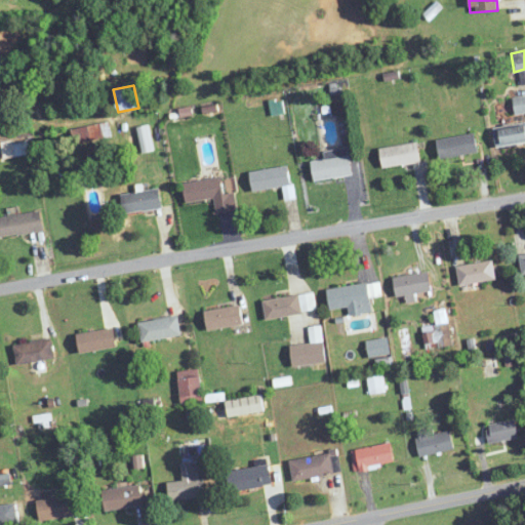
[(515,115),(524,113),(524,95),(514,96),(515,115)]
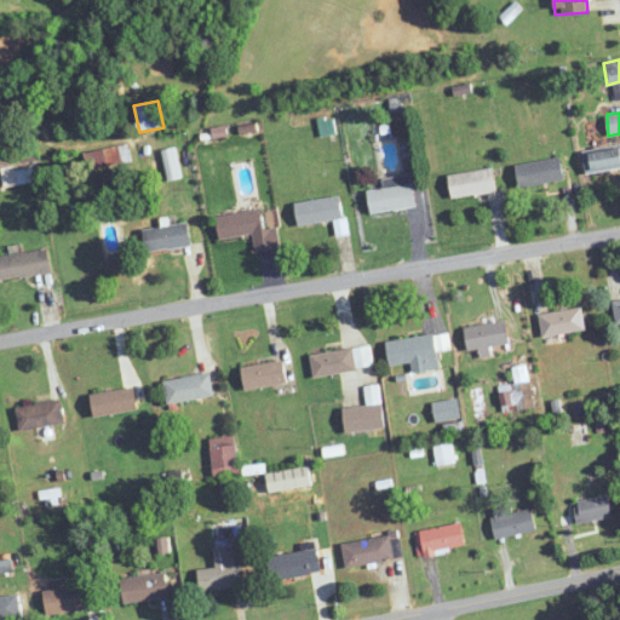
[(161,150),(167,182),(181,178),(174,148),(161,150)]
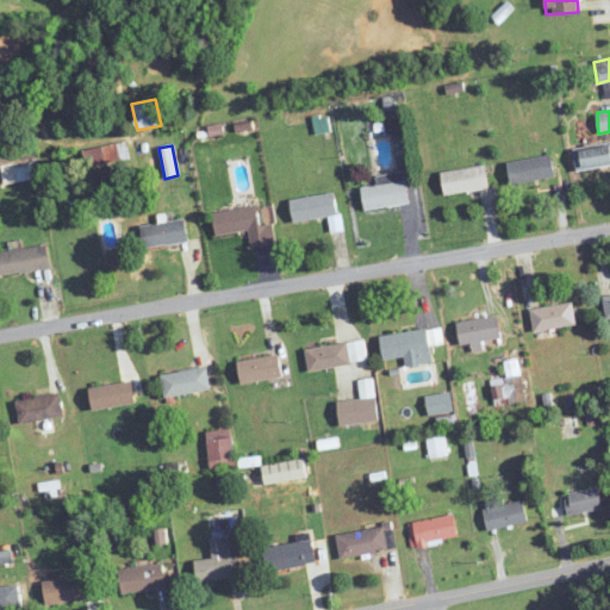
[(576,168),(609,167),(609,145),(576,147),(576,168)]
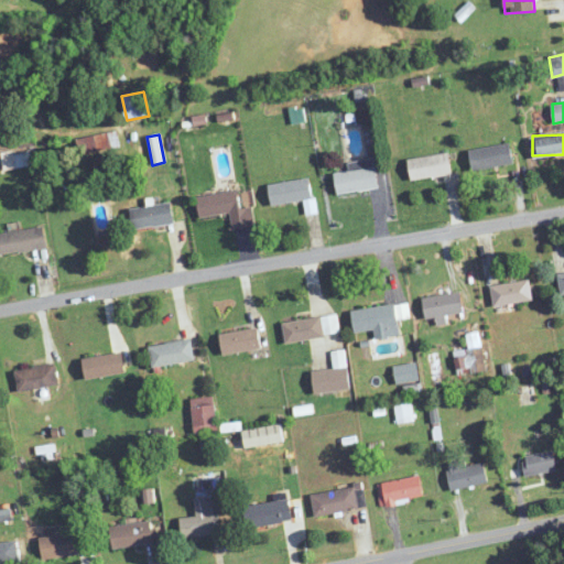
[(79,138),(80,152),(109,150),(109,136),(79,138)]
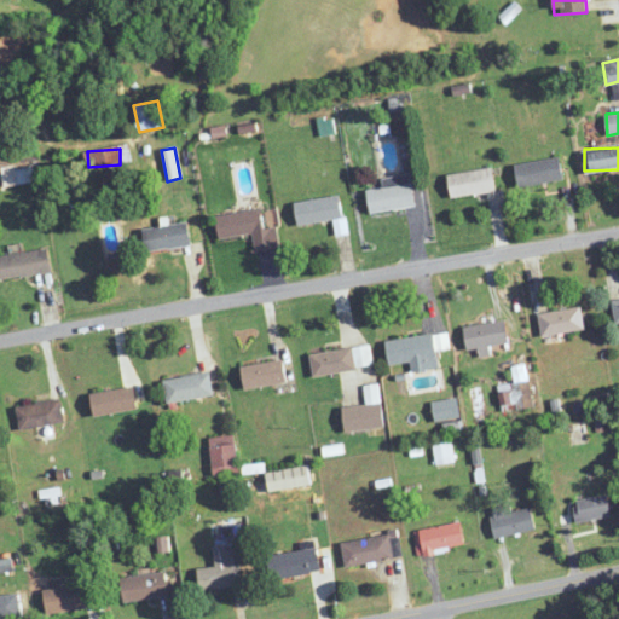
[(519,186),(563,180),(560,157),(515,163),(519,186)]
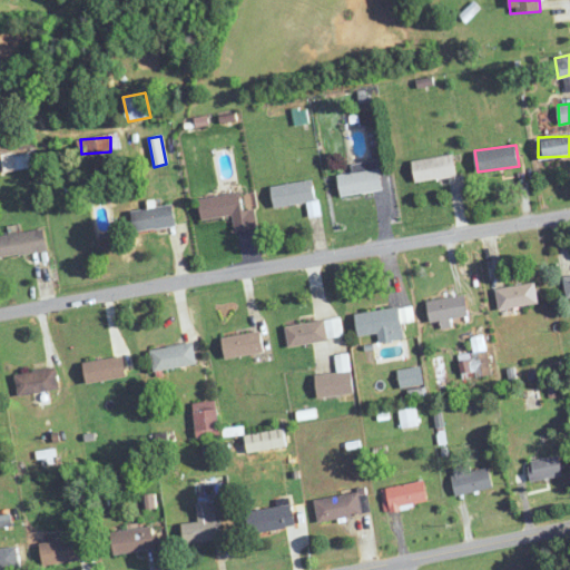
[(457,176),(453,155),(412,161),(416,183),(457,176)]
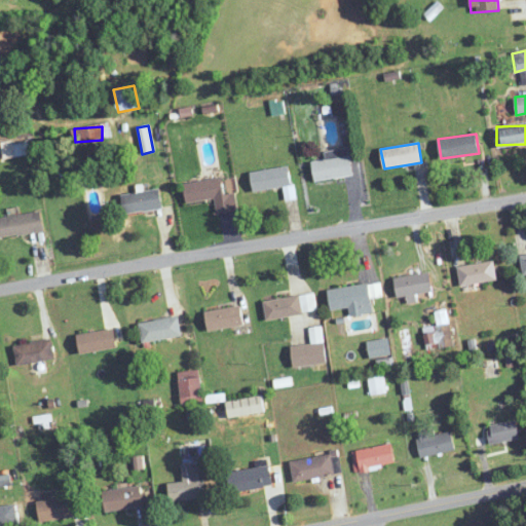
[(325,151),(326,159),(311,161),(314,182),(352,176),(348,147),(325,151)]
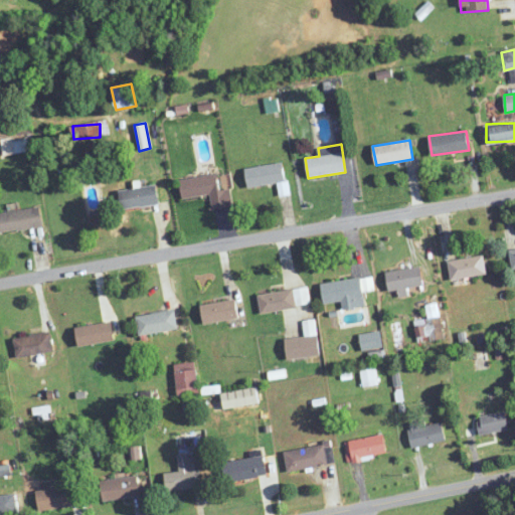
[(248,188),(286,182),(283,163),(245,168),(248,188)]
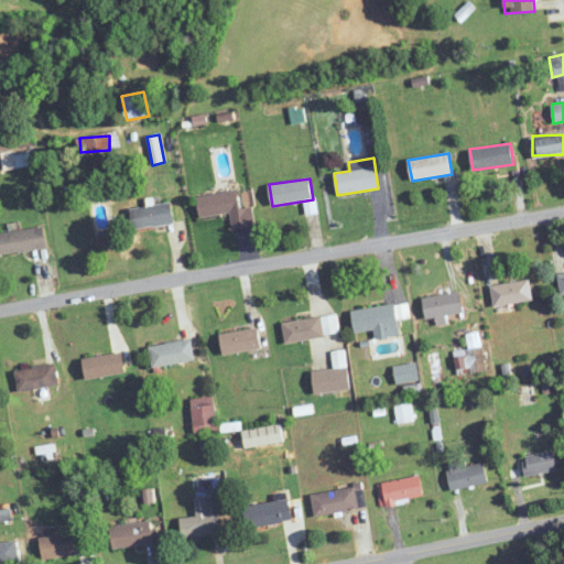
[(199,217),(230,213),(232,228),(255,225),(252,206),(240,208),(238,191),(197,196),(199,217)]
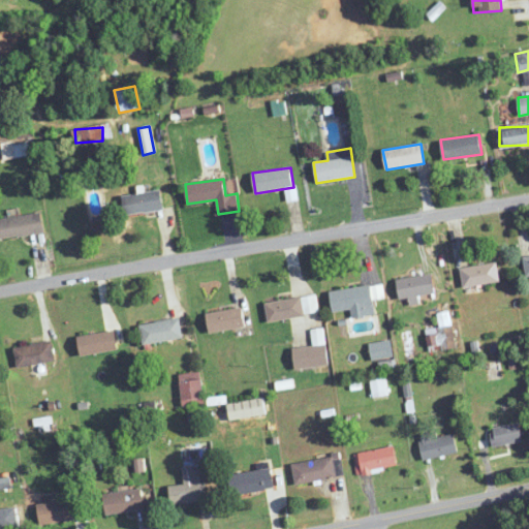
[(122,195),(125,215),(163,209),(160,189),(122,195)]
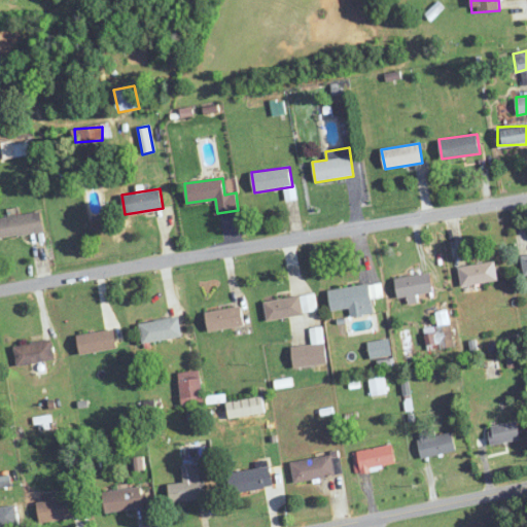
[(0,238),(43,232),(40,212),(0,217),(0,238)]
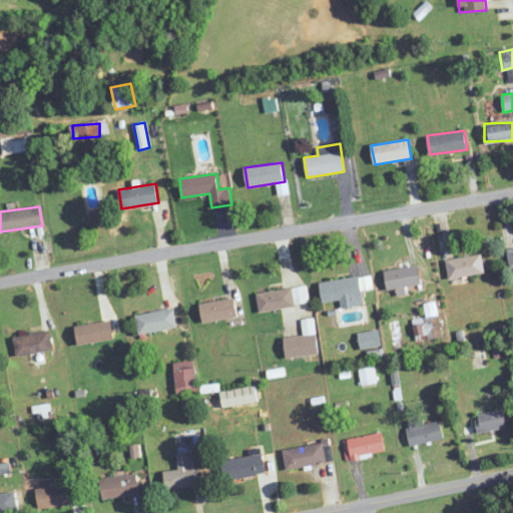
[(485,272),(481,252),(446,262),(451,280),(485,272)]
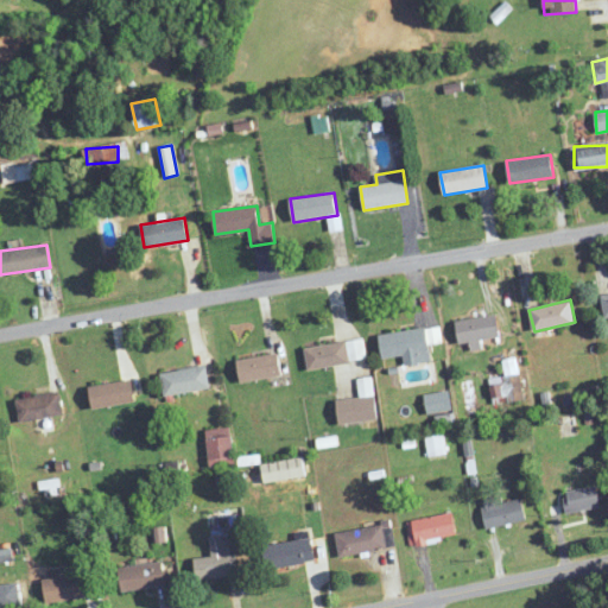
[(460,344),(501,336),(496,314),(455,322),(460,344)]
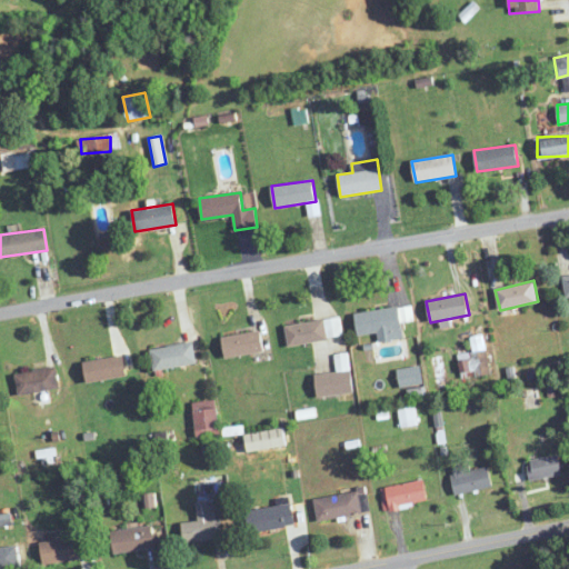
[(355,312),(358,336),(378,332),(379,341),(403,338),(399,307),(355,312)]
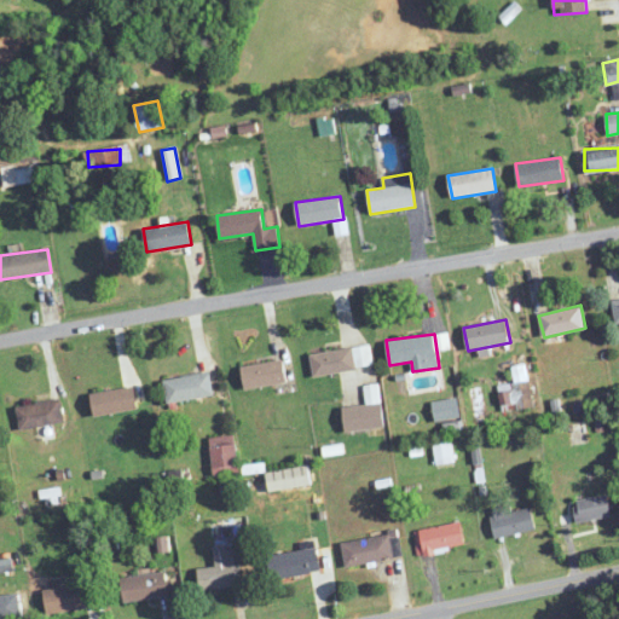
[(353,348),(311,354),(313,376),(356,370),(353,348)]
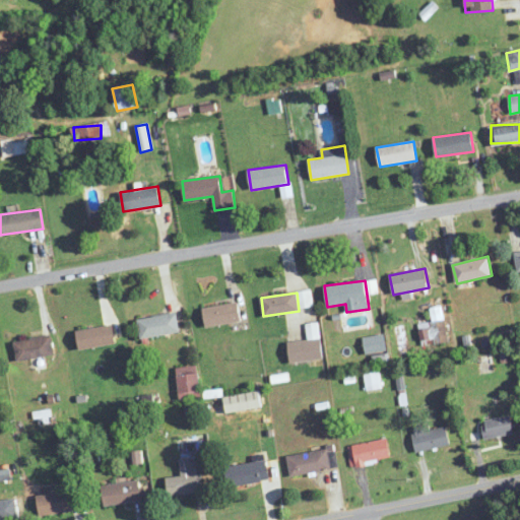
[(202,309),(206,327),(241,320),(237,302),(202,309)]
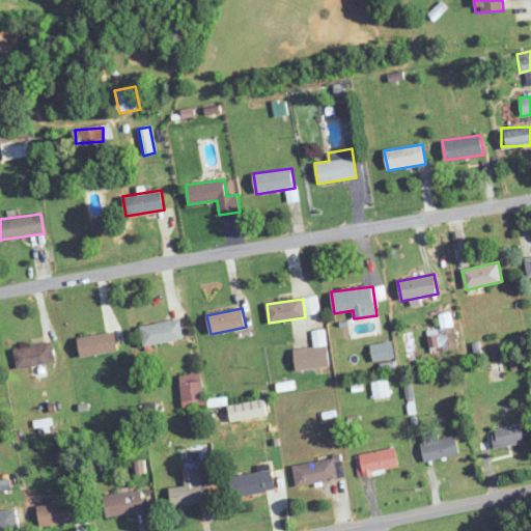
[(144,346),(184,338),(179,318),(140,327),(144,346)]
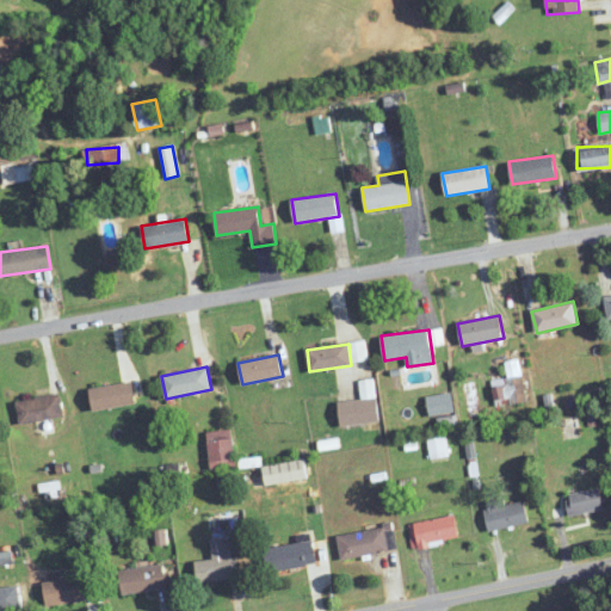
[(341,426),(378,423),(375,380),(360,381),(362,400),(339,402),(341,426)]
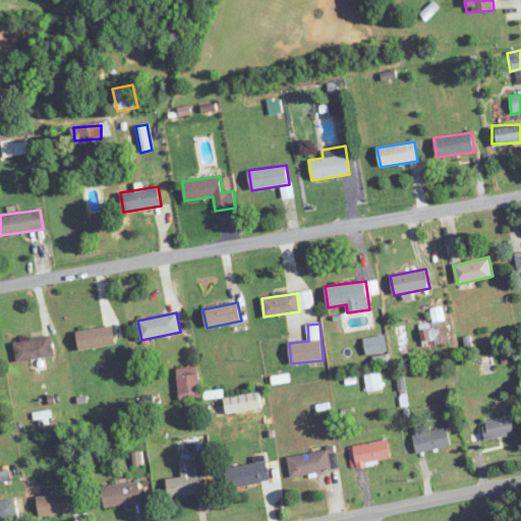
[(79,351),(116,343),(112,325),(75,333),(79,351)]
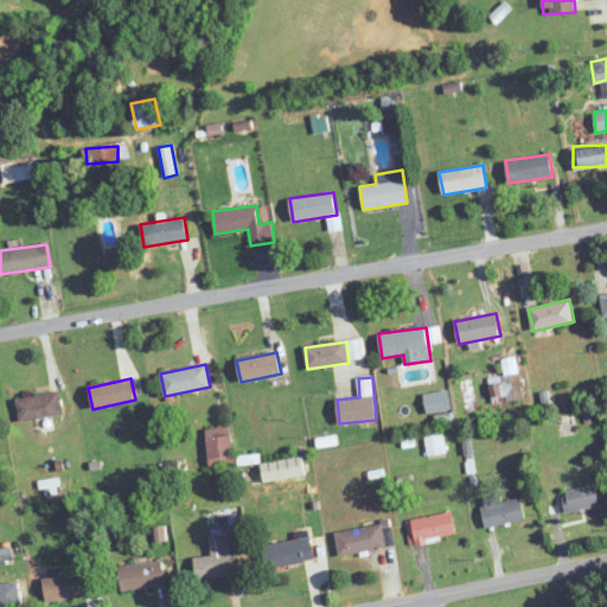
[(20,422),(63,414),(58,390),(16,400),(20,422)]
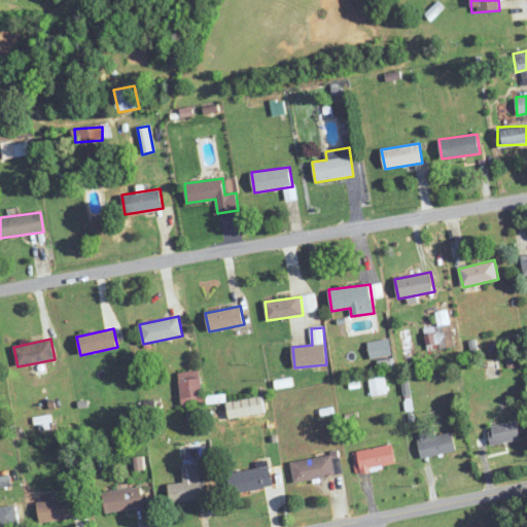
[(369,342),(370,358),(391,356),(390,340),(369,342)]
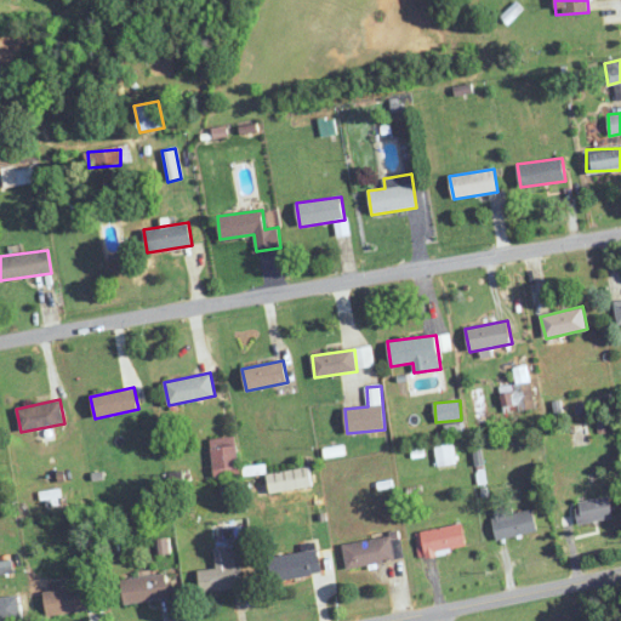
[(239,476),(237,437),(211,439),(214,477),(239,476)]
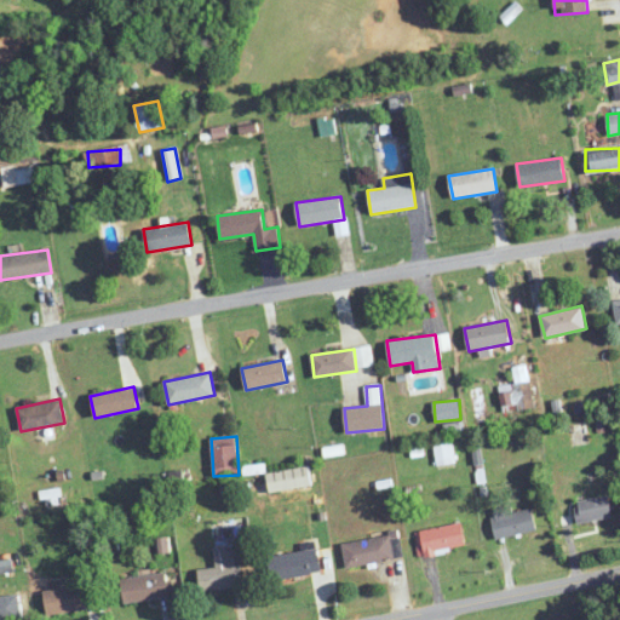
[(436,465),(452,465),(452,446),(436,446),(436,465)]
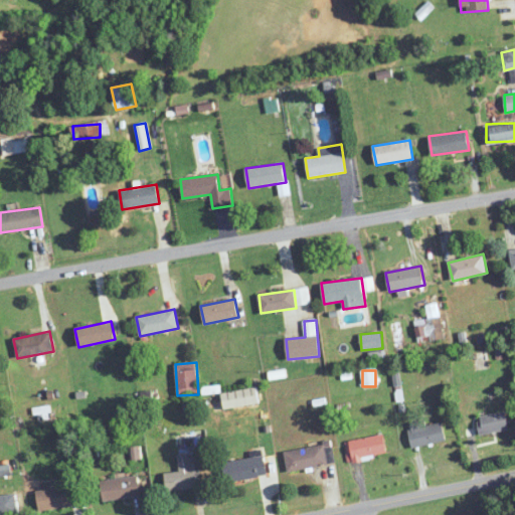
[(258,405),(256,389),(221,392),(222,408),(258,405)]
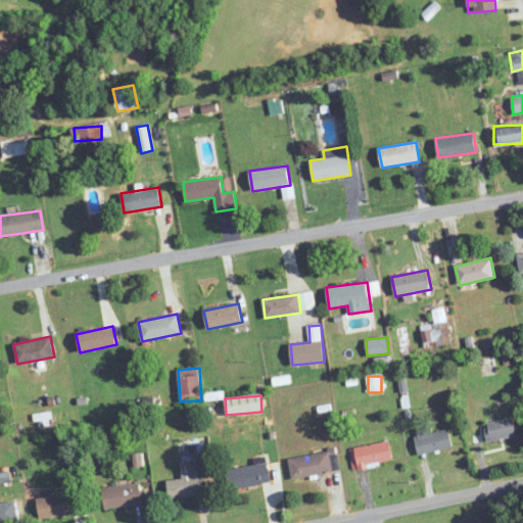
[(484,425),(488,442),(517,436),(513,418),(484,425)]
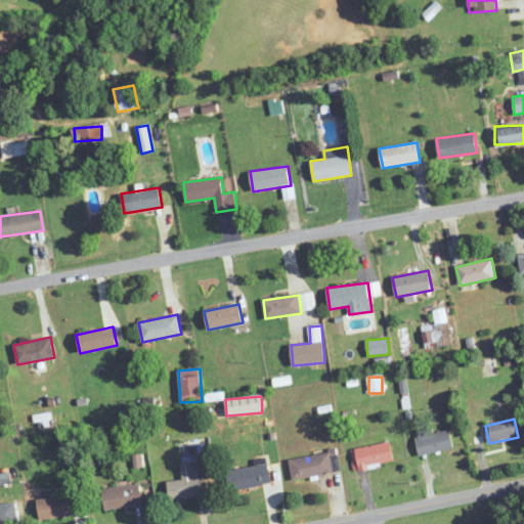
[(415,431),(419,454),(453,449),(450,430),(433,433),(432,429),(415,431)]
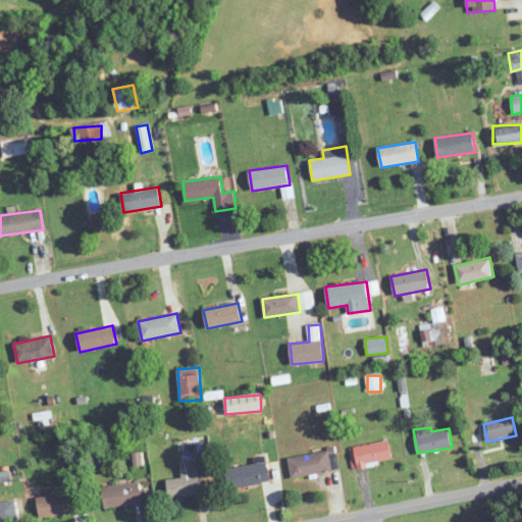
[(353,469),(393,462),(388,440),(349,448),(353,469)]
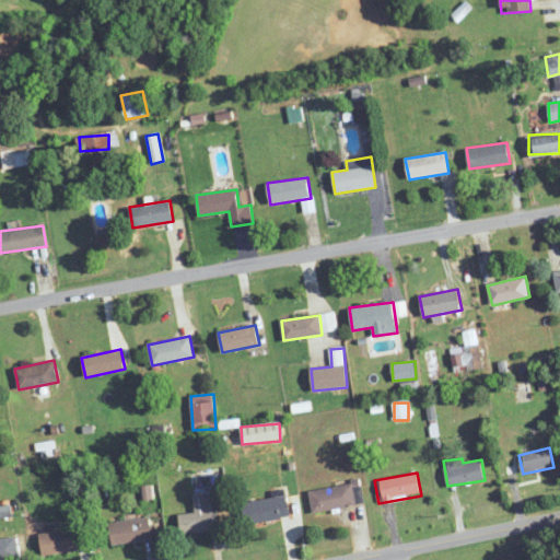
[(314,513),(361,503),(357,482),(310,491),(314,513)]
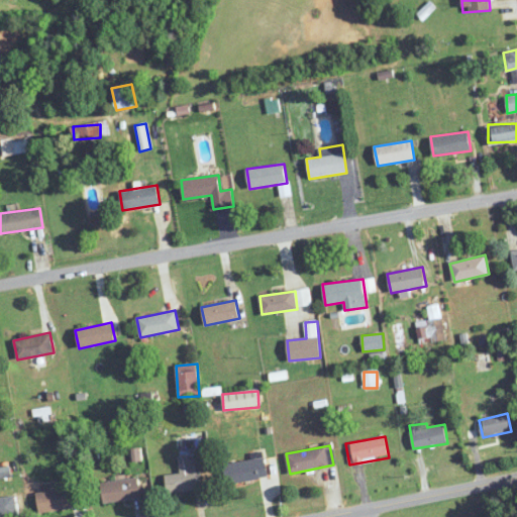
[(201,490),(198,454),(178,456),(180,474),(166,476),(167,493),(201,490)]
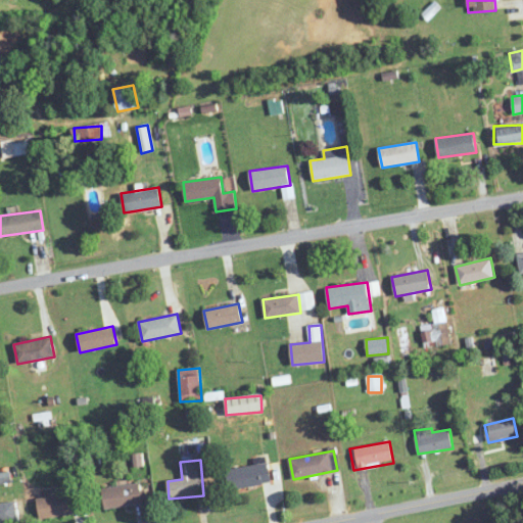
[(230,491),(272,482),(268,462),(226,471),(230,491)]
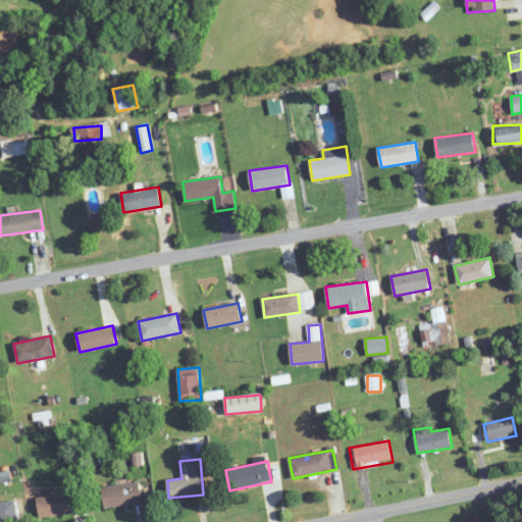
[(147,503),(145,482),(102,486),(104,507),(147,503)]
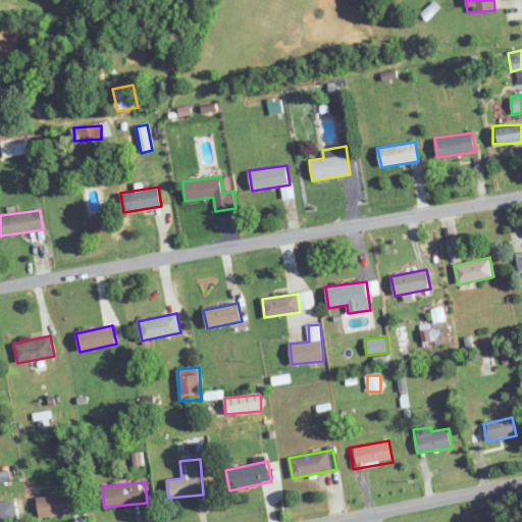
[(81,512),(77,491),(37,498),(40,518),(81,512)]
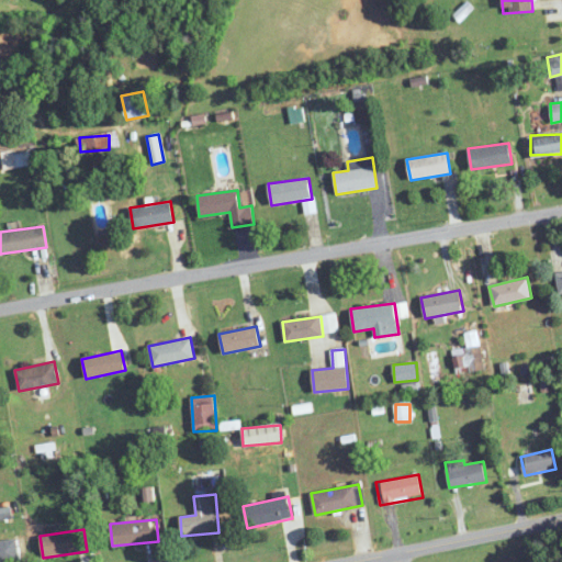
[(0,561),(18,561),(18,542),(0,541),(0,561)]
